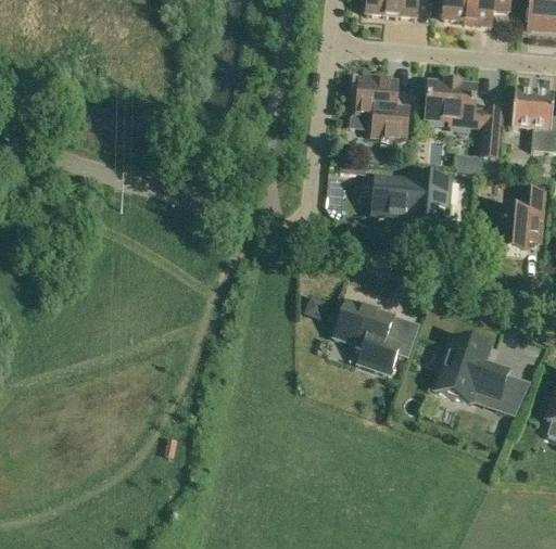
[(363,0),(363,5),(366,9),(365,12),(415,16),(416,0),(363,0)]
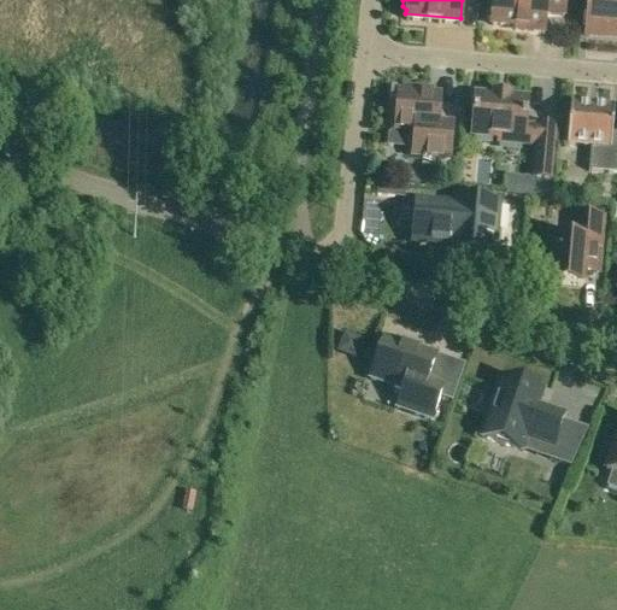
[(489,0),(488,12),(492,12),(491,18),(533,22),(533,24),(544,25),(545,7),(564,9),(565,0),(489,0)]
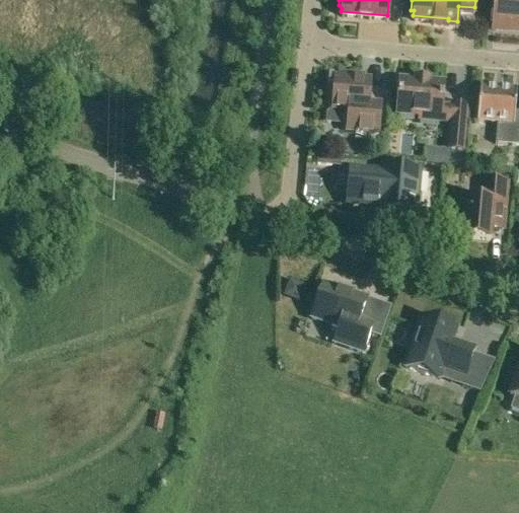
[(495,0),(493,24),(518,26),(518,0),(495,0)]
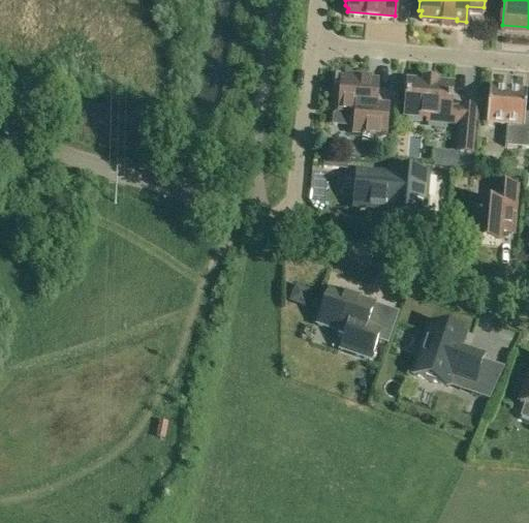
[(385,131),(389,101),(376,100),(378,77),(359,75),(360,72),(345,70),(345,74),(341,73),(340,83),(336,83),(333,86),(332,97),(335,100),(339,101),(338,106),(354,108),(352,128),(385,131)]
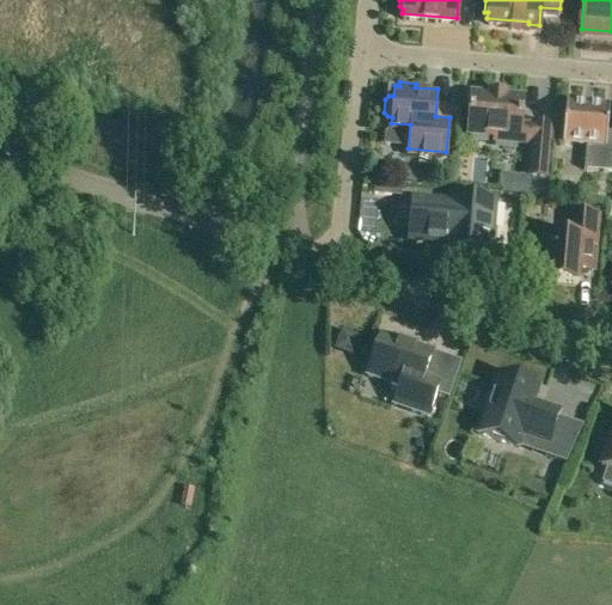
[(505,90),(493,89),(490,89),(490,91),(471,89),(467,127),(519,132),(518,136),(531,138),(527,171),(546,172),(551,120),(532,118),(532,120),(521,120),(524,93),(505,92),(505,90)]
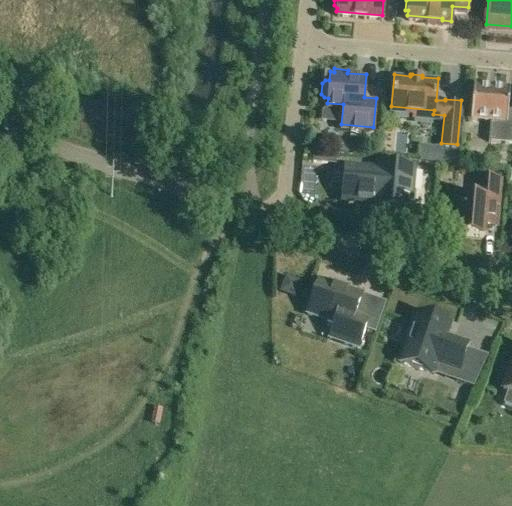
[(473,81),(470,115),(490,117),(488,137),(511,138),(511,106),(507,106),(509,84),(473,81)]
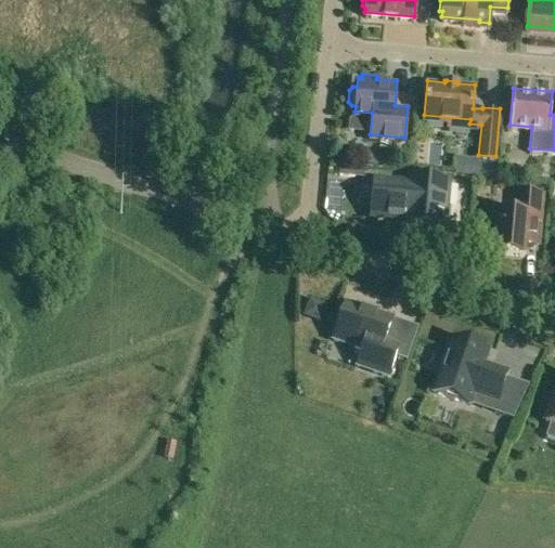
[(463,153),(461,166),(489,169),(490,157),(463,153)]
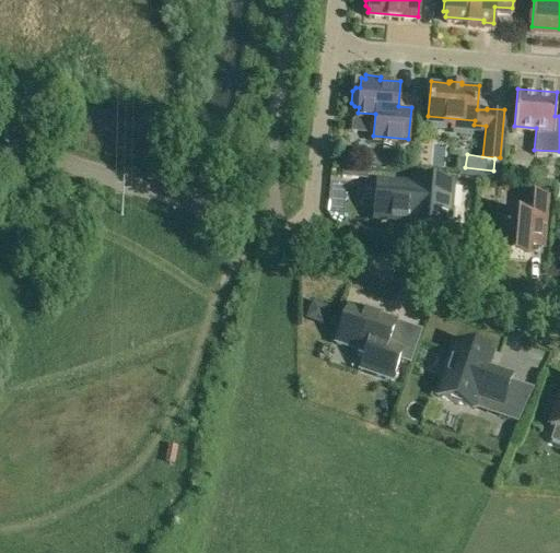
[(342,162),(341,172),(351,173),(351,163),(342,162)]
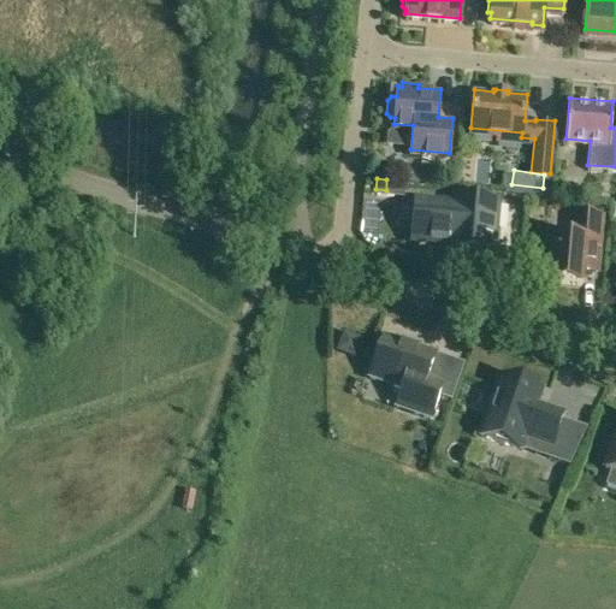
[(527,191),(525,191),(510,190),(509,208),(525,210),(527,191)]
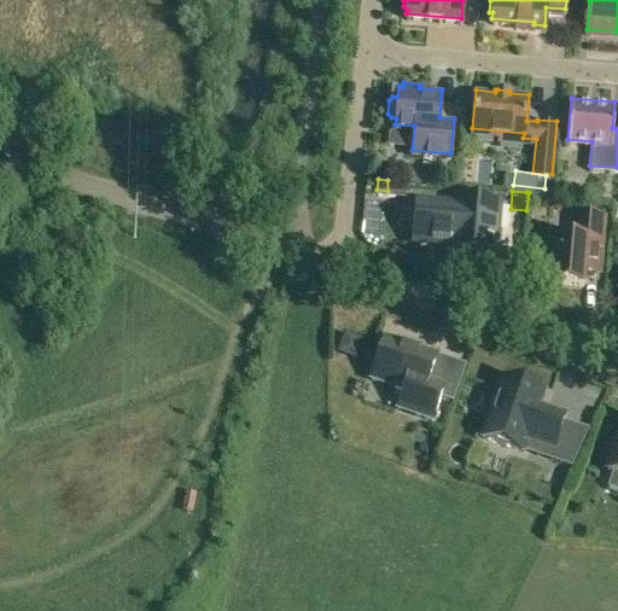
[(450,244),(454,244),(494,248),(499,198),(455,195),(454,199),(417,196),(413,236),(452,239),(450,244)]
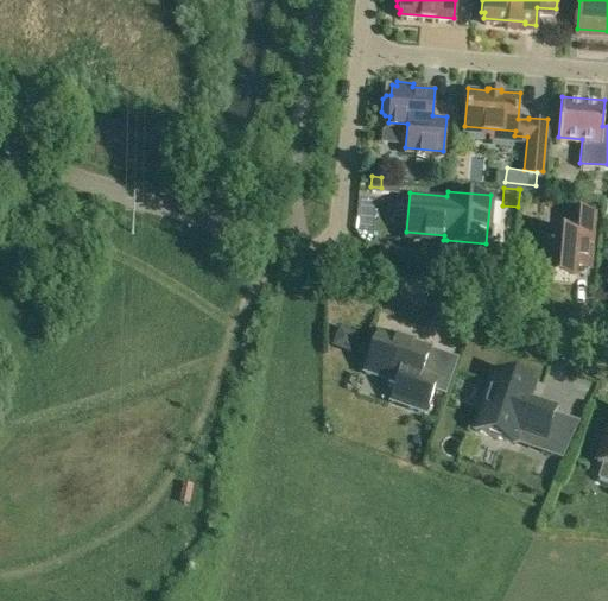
[(589,264),(590,242),(594,209),(565,207),(563,231),(546,228),(543,273),(574,276),(575,263),(589,264)]
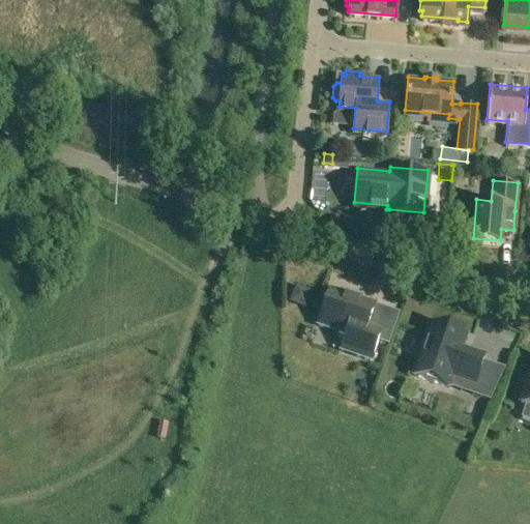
[(367,321),(373,303),(375,299),(329,285),(317,320),(346,329),(341,346),(356,351),(371,356),(381,326),(367,321)]
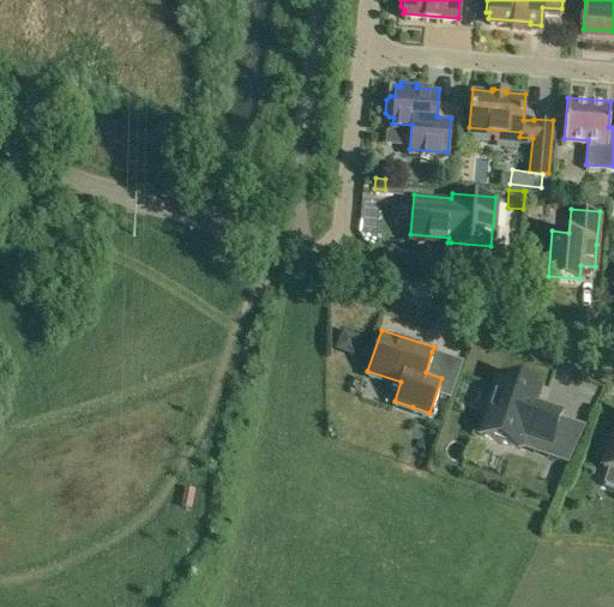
[(551,439),(560,413),(561,407),(543,401),(542,403),(534,401),(535,398),(540,383),(499,370),(479,430),(519,443),(524,431),(551,439)]
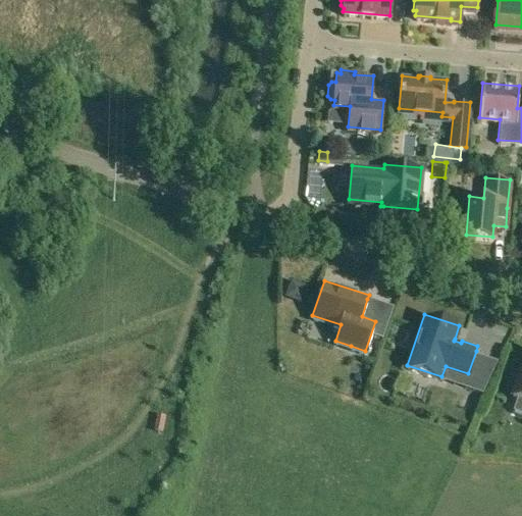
[(521,363),(512,393),(521,396),(521,363)]
